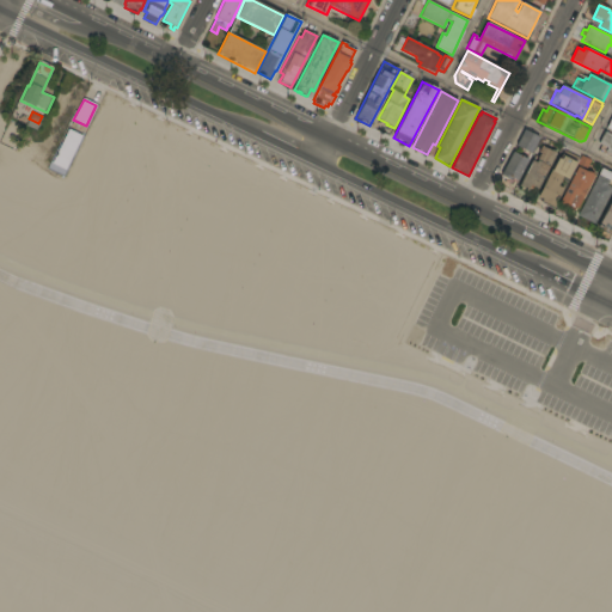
[(81,136),(65,170),(51,164),(68,129),(81,136)]
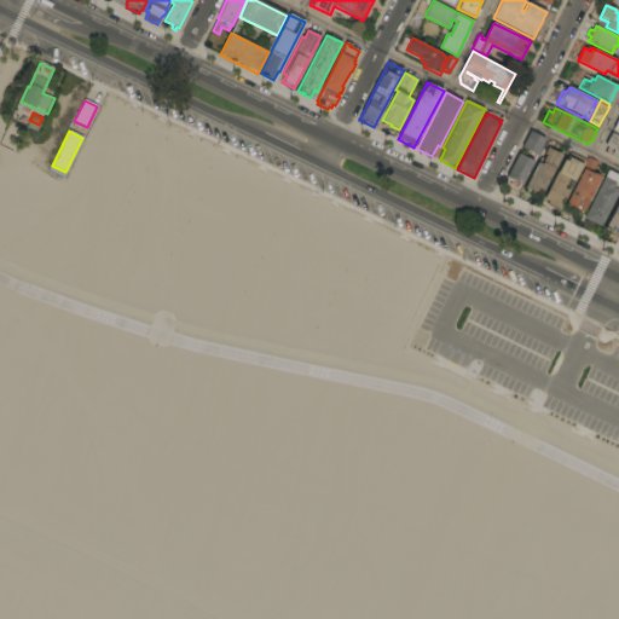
[(530,131),(545,139),(537,156),(521,148),(530,131)]
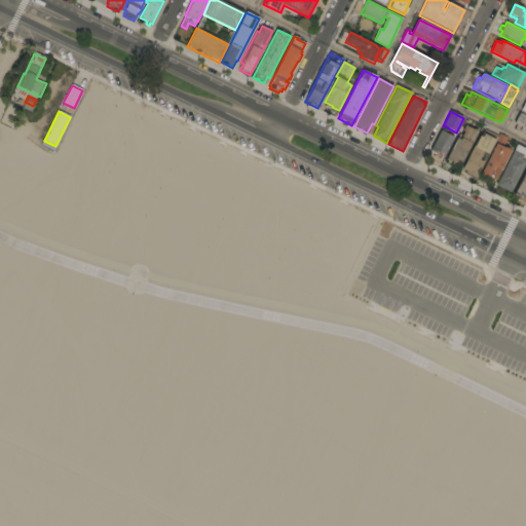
[(525,116),(525,136),(514,130),(517,124),(514,123),(519,113),(525,116)]
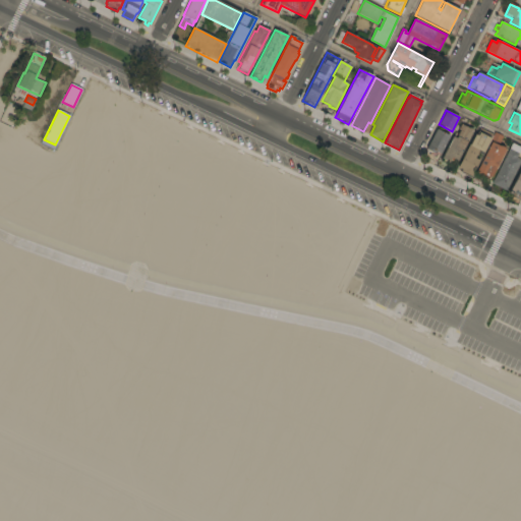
[(453,137),(456,138),(460,130),(458,129),(461,124),(472,130),(456,163),(450,160),(448,162),(447,161),(446,163),(443,161),(443,160),(442,159),(453,137)]
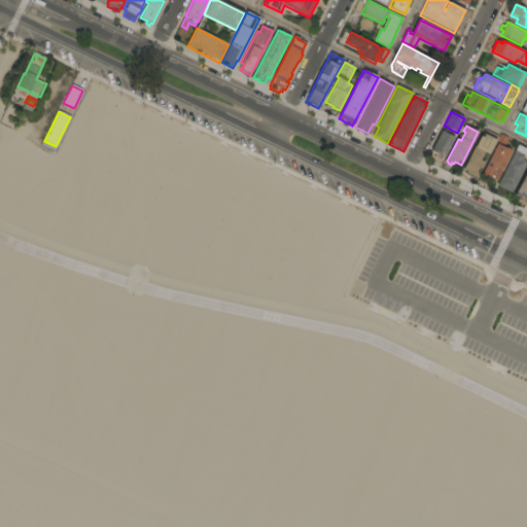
[(492,149),(491,148),(488,155),(484,153),(480,161),(484,163),(477,177),(465,171),(465,170),(463,169),(480,137),(482,137),(486,130),(498,136),(492,149)]
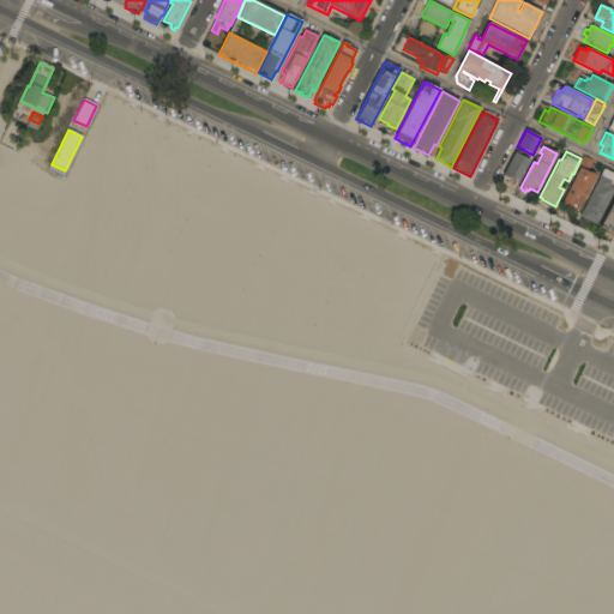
[(515,152),(529,161),(518,181),(515,180),(513,182),(503,176),(515,152)]
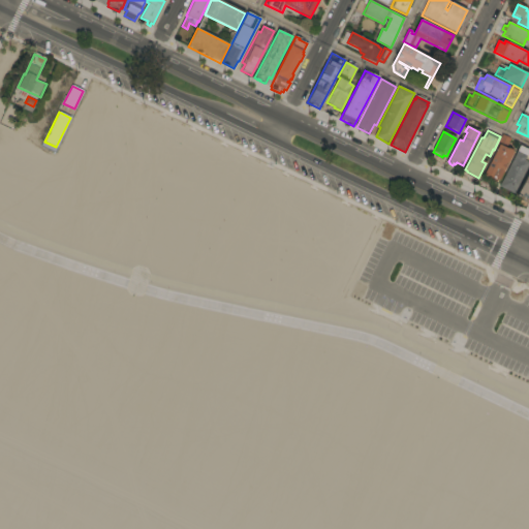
[(499,181),(493,177),(490,184),(481,180),(498,146),(497,145),(502,134),(510,138),(505,148),(507,149),(507,148),(512,150),(511,151),(514,152),(499,181)]
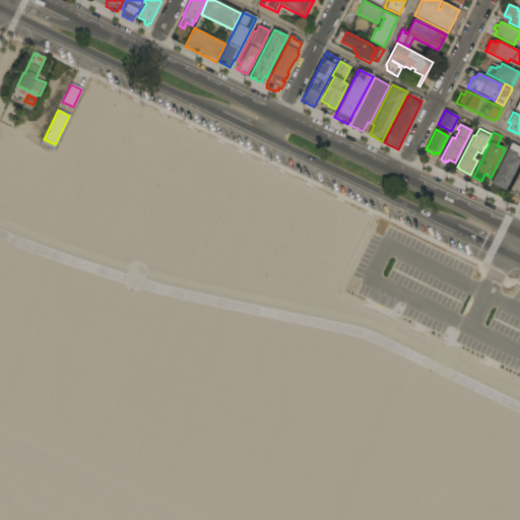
[(511,143),(519,147),(519,148),(519,159),(505,191),(491,183),(511,143)]
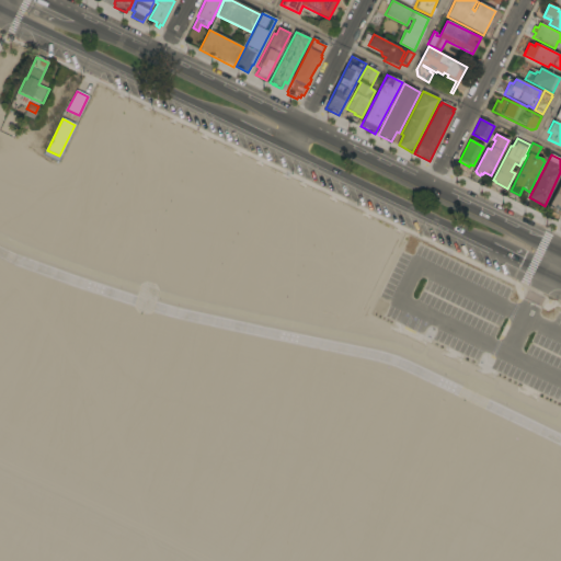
[(560,180),(560,214),(560,216),(550,212),(551,208),(548,207),(560,180)]
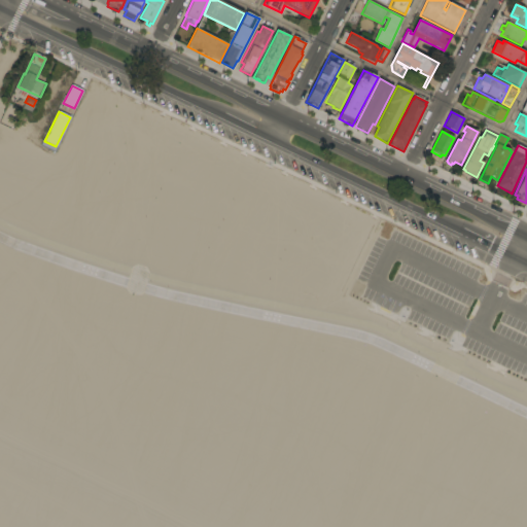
[(387,297),(391,300),(386,310),(382,308),(387,297)]
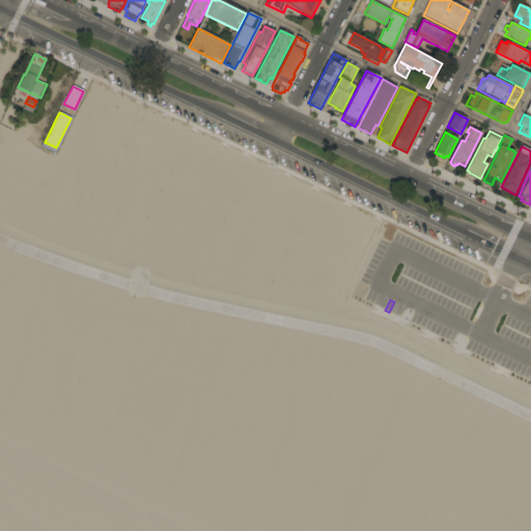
[(393,314),(399,304),(404,307),(399,317),(393,314)]
